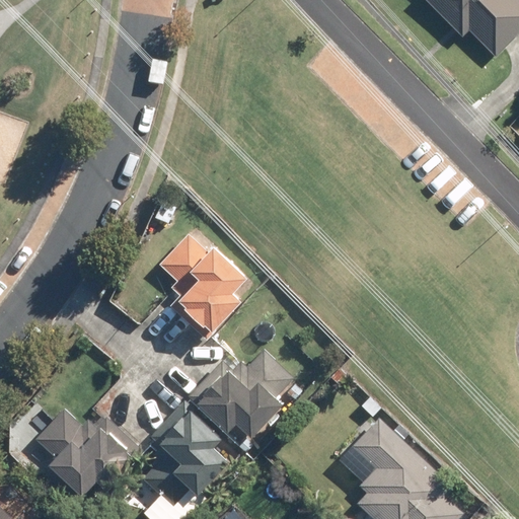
[(518,0),(421,0),(460,39),(467,31),(495,58),(518,32),(518,0)]
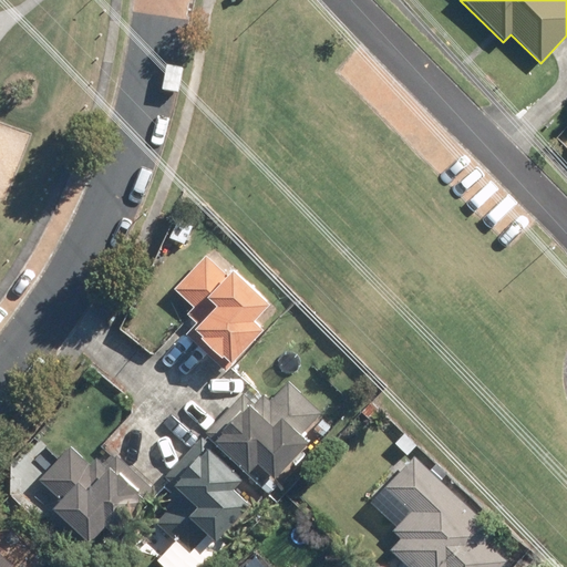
[(172,290),(191,308),(185,313),(193,321),(183,332),(220,369),(260,328),(249,319),(261,306),(206,254),(172,290)]
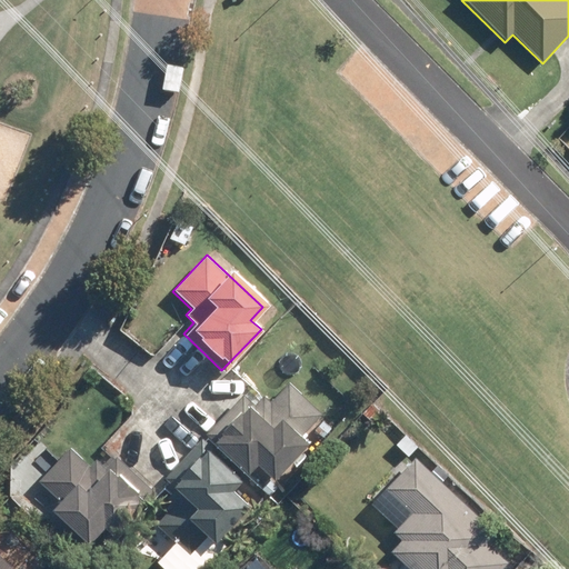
[(309,446),(301,438),(310,429),(322,440),(335,427),(288,383),(266,407),(246,388),(203,433),(267,492),(309,446)]
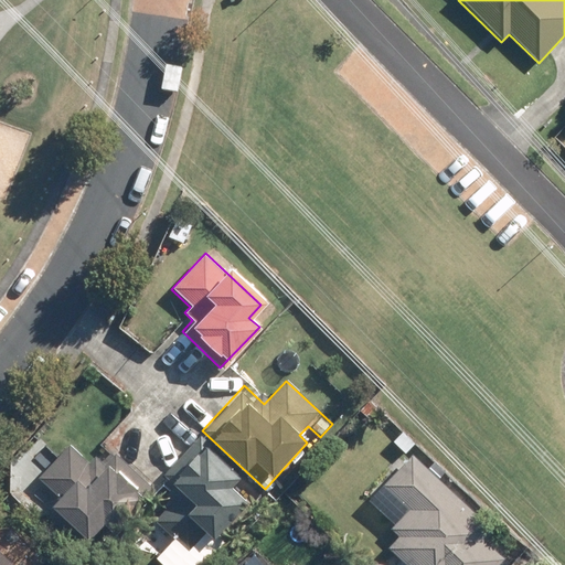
[(85,542),(100,525),(110,535),(153,489),(113,450),(95,469),(71,445),(36,480),(56,499),(48,508),(85,542)]
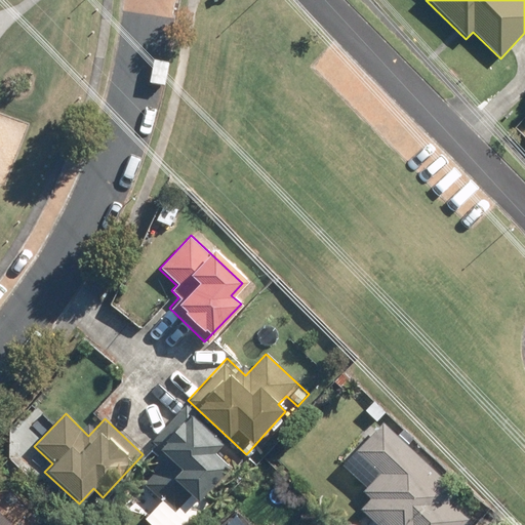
[(157,451),(177,469),(168,479),(159,470),(133,498),(151,513),(142,523),(145,524),(189,524),(208,502),(200,495),(229,462),(213,449),(220,442),(189,415),(157,451)]
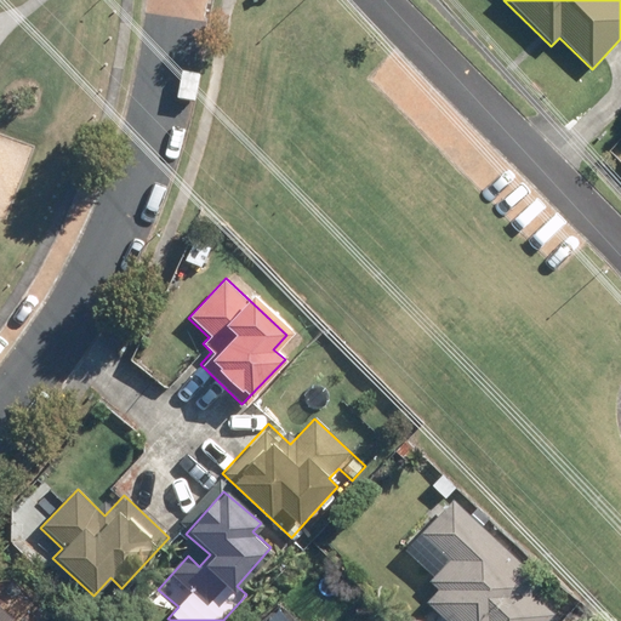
[(425,539),(449,560),(431,581),(440,590),(427,605),(444,620),(540,620),(550,611),(528,592),(540,579),(457,503),(425,539)]
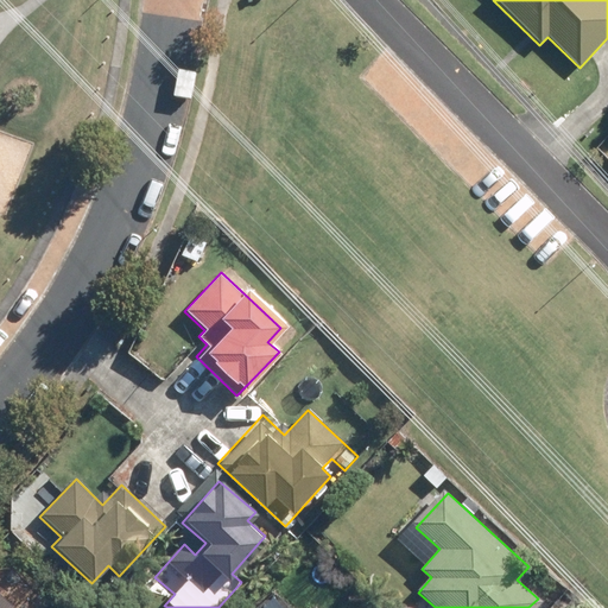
[(0,607),(42,607),(10,578),(0,588),(0,607)]
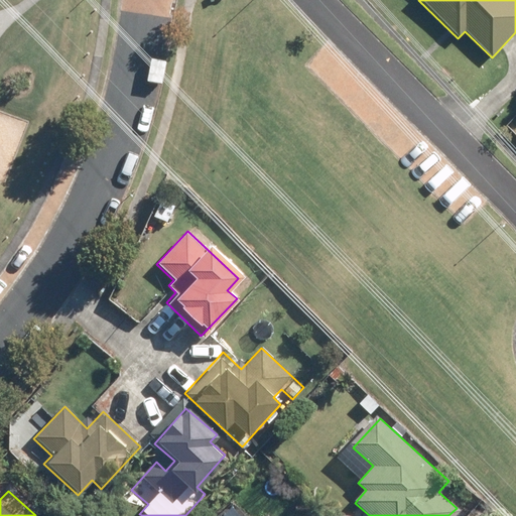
[(263,515),(262,515),(251,515),(240,504),(227,515),(263,515)]
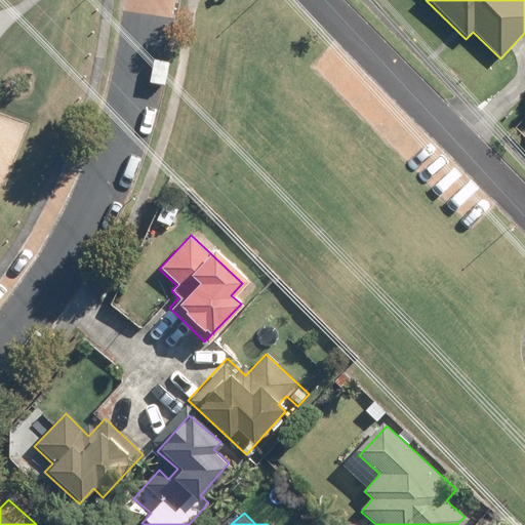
[(508,524),(498,516),(489,524),(508,524)]
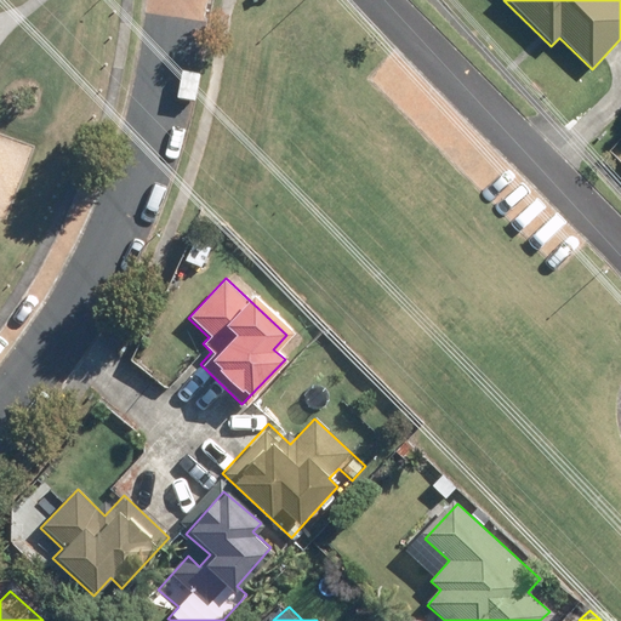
All buildings are outlined.
